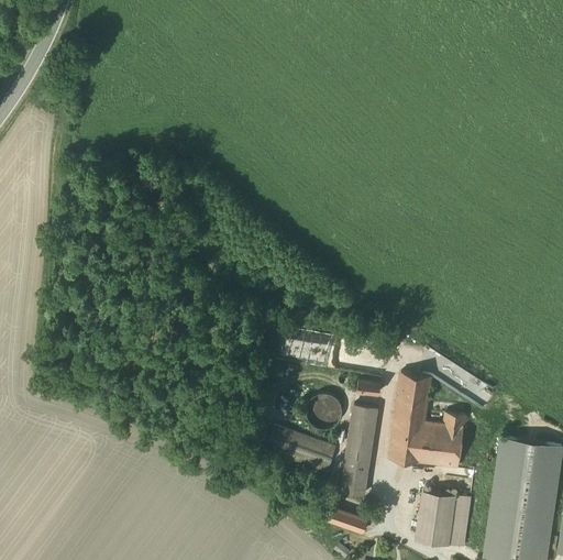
[(444,425),(424,423),(431,377),(401,373),(389,460),(457,469),(465,416),(445,414),(444,425)]
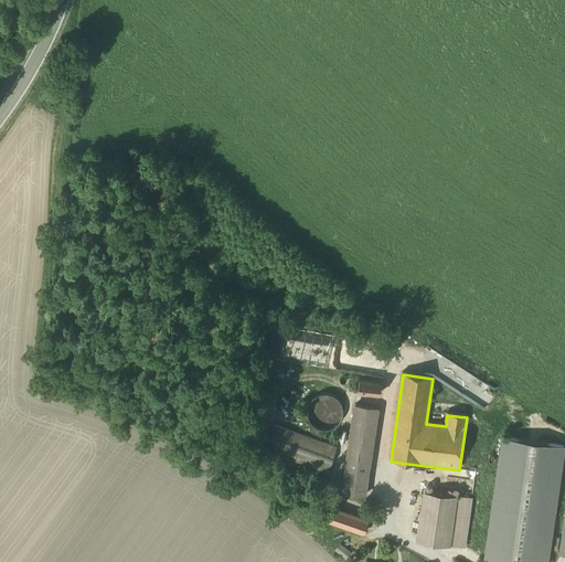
[(382,384),(360,381),(358,394),(380,396),(382,384)]
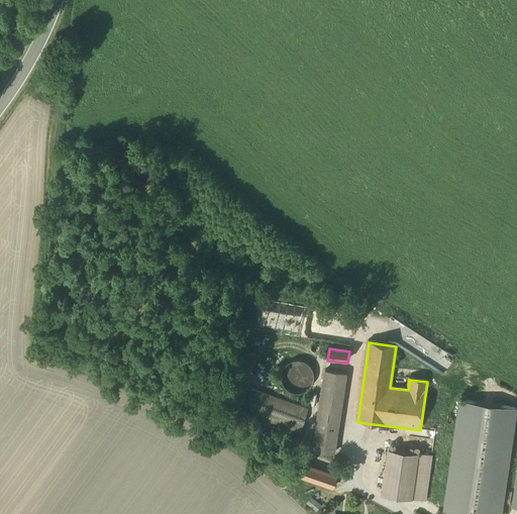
[(301,363),(297,363),(293,363),(290,364),(288,366),(286,367),(285,369),(284,370),(283,372),(282,374),(282,375),(281,377),(281,379),(281,382),(282,383),(282,384),(283,386),(284,388),(285,390),(287,391),(288,392),(290,393),(291,394),(293,395),(296,395),(298,395),(302,394),(303,394),(305,393),(307,392),(309,390),(310,389),(311,387),(312,385),(313,383),(313,381),(314,378),(313,376),(313,374),(312,372),(311,370),(310,368),(309,367),(307,366),(305,365),(303,364),(301,363)]
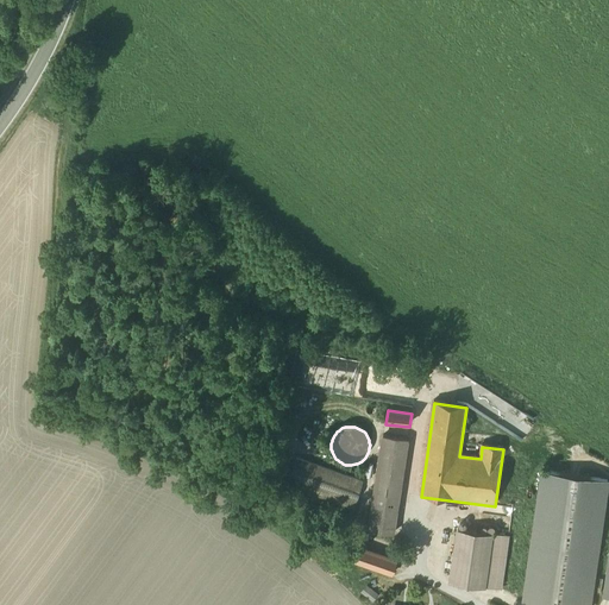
[(389,438),(374,535),(393,537),(408,440),(389,438)]
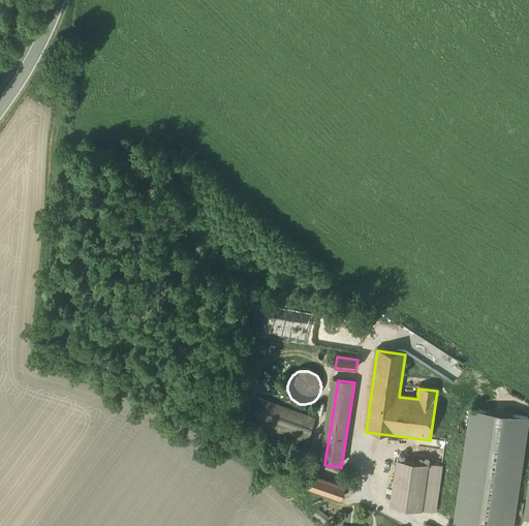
[(315,421),(257,401),(249,425),(307,444),(315,421)]
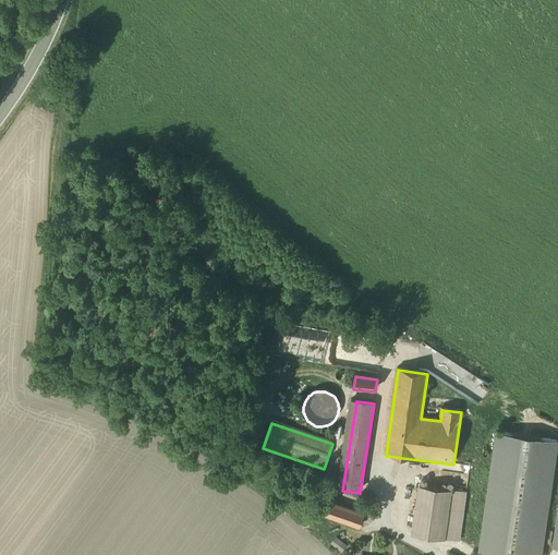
[(542,554),(557,444),(497,435),(480,554),(542,554)]
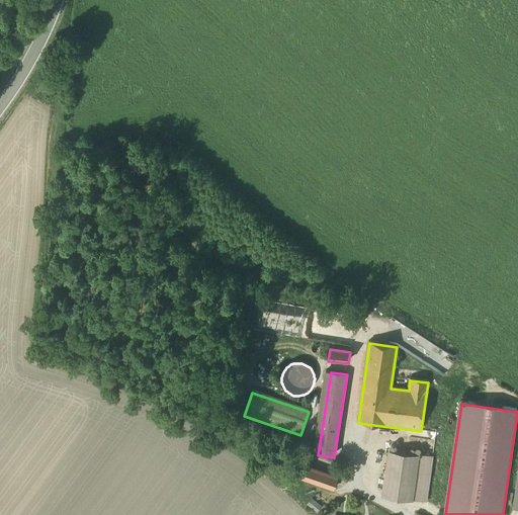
[(418,457),(390,453),(383,499),(412,503),(418,457)]
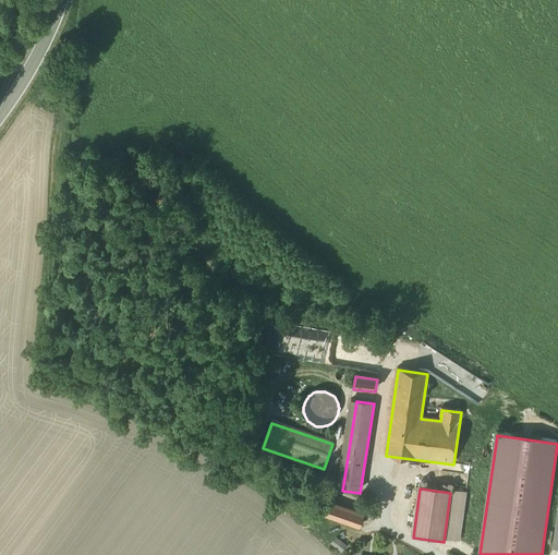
[(466,495),(450,493),(444,542),(459,544),(466,495)]
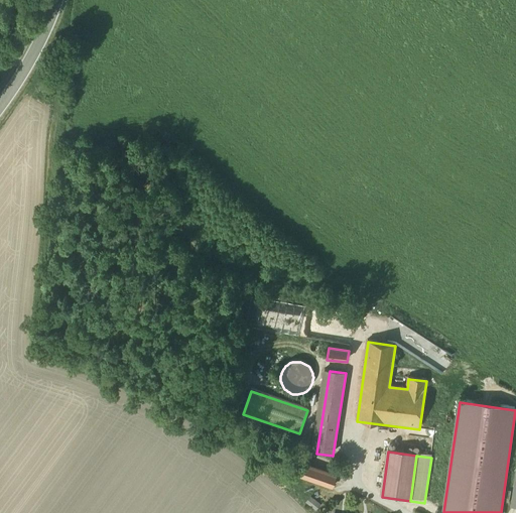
[(336,477),(298,464),(294,476),(332,489),(336,477)]
